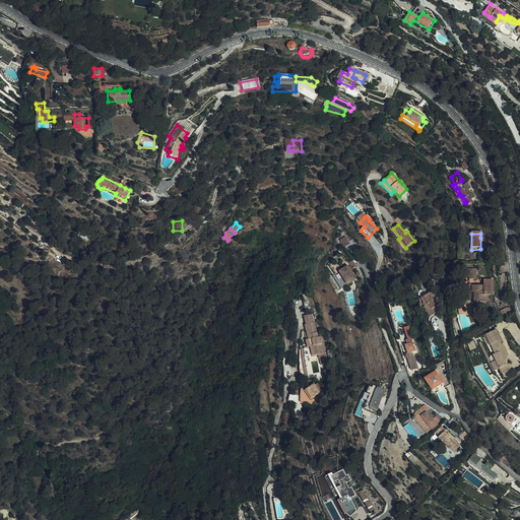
[(344,247),(350,243),(346,236),(340,240),(344,247)]
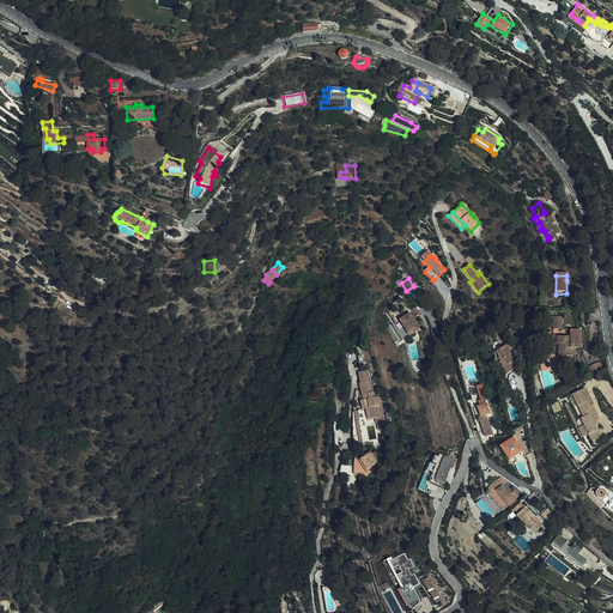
[(413,314),(402,321),(413,337),(423,331),(416,321),(420,317),(416,309),(412,311),(413,314)]
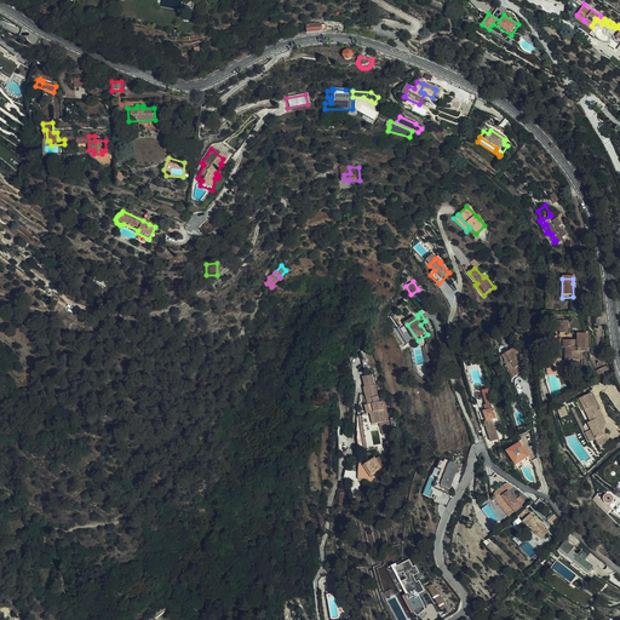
[(568,322),(552,323),(554,333),(558,333),(561,333),(561,336),(568,334),(568,322)]
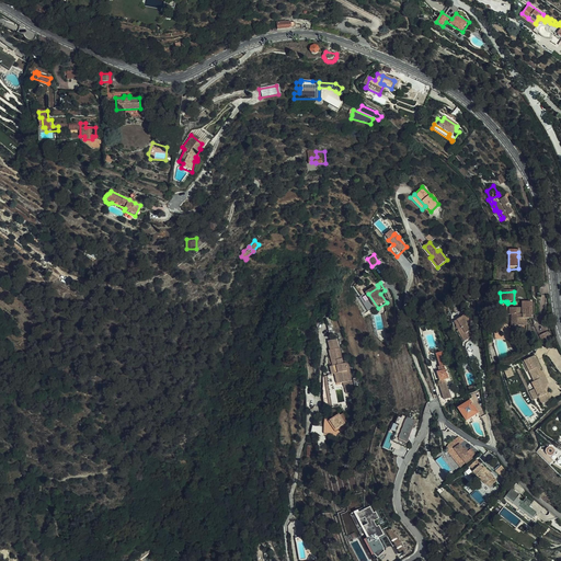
[(378,308),(368,294),(362,299),(371,313),(378,308)]
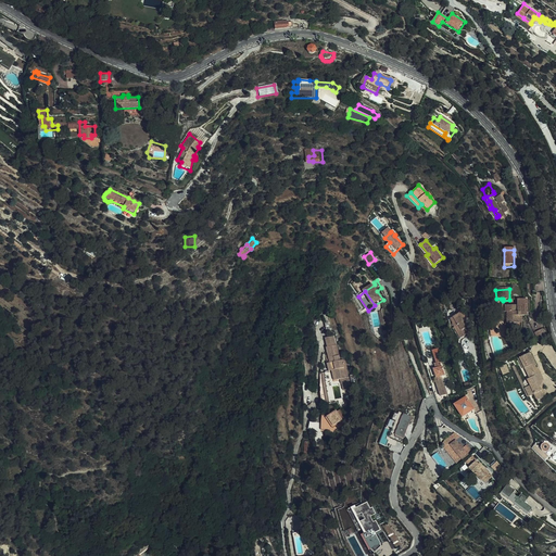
[(516,305),(505,306),(505,314),(507,314),(507,323),(507,325),(514,325),(517,325),(517,330),(518,330),(522,330),(521,316),(526,316),(526,313),(527,313),(527,300),(518,300),(518,302),(516,301),(516,305)]
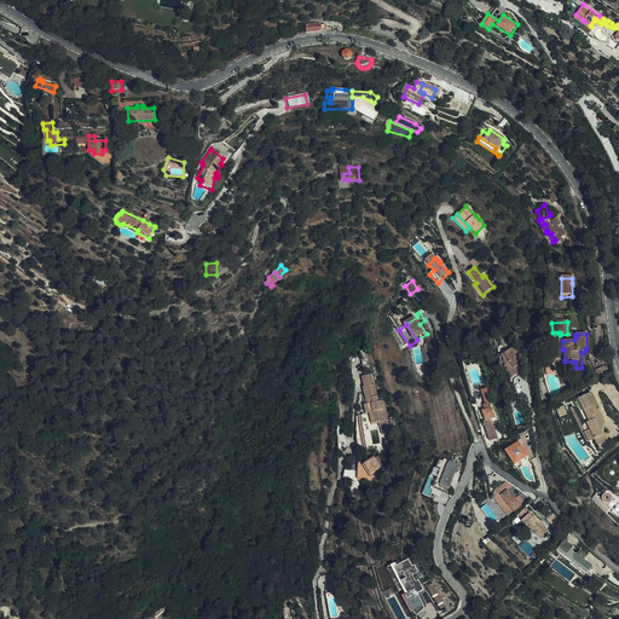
[(524,352),(518,343),(514,347),(515,347),(510,351),(507,353),(505,356),(508,358),(507,359),(510,363),(514,360),(516,365),(514,368),(519,374),(527,368),(522,362),(525,360),(521,354),(524,352)]
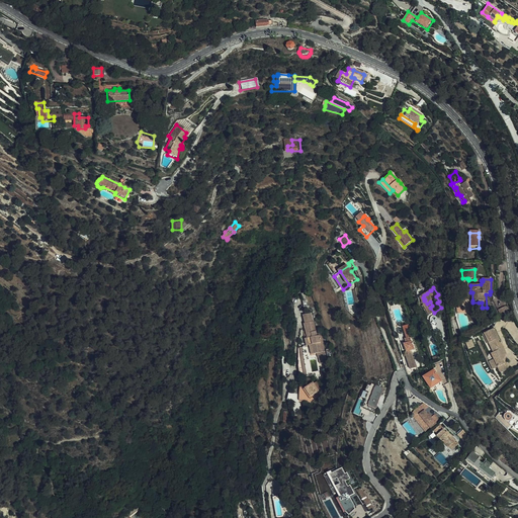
[(427,304),(426,305),(433,314),(434,313),(430,308),(432,306),(430,301),(427,304)]
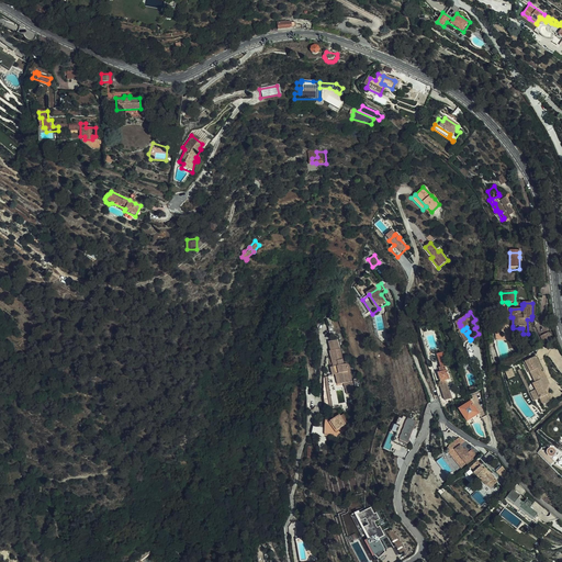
[(548,334),(540,338),(544,346),(552,341),(548,334)]
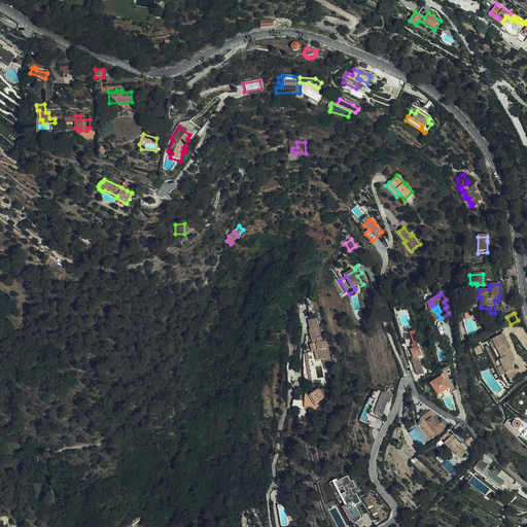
[(310,346),(312,353),(314,363),(321,361),(322,365),(321,365),(322,373),(329,371),(327,359),(326,359),(326,350),(325,344),(320,345),(317,328),(316,329),(315,320),(307,321),(309,330),(308,330),(309,340),(310,346)]
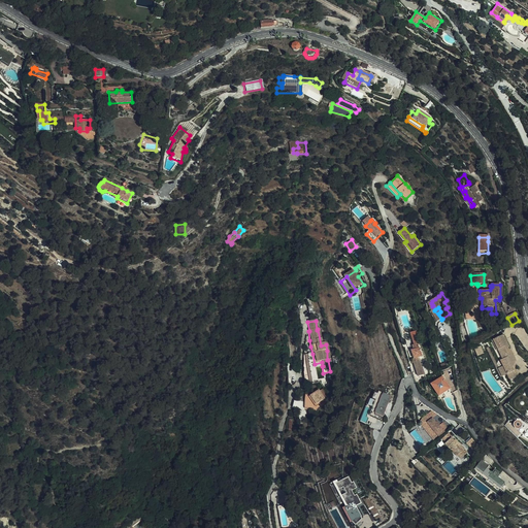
[(507,376),(515,372),(515,371),(514,370),(514,369),(515,368),(515,367),(516,366),(516,364),(517,363),(517,362),(517,361),(513,353),(513,352),(513,351),(512,350),(510,349),(504,336),(494,341),(499,352),(503,361),(501,362),(504,368),(507,376)]
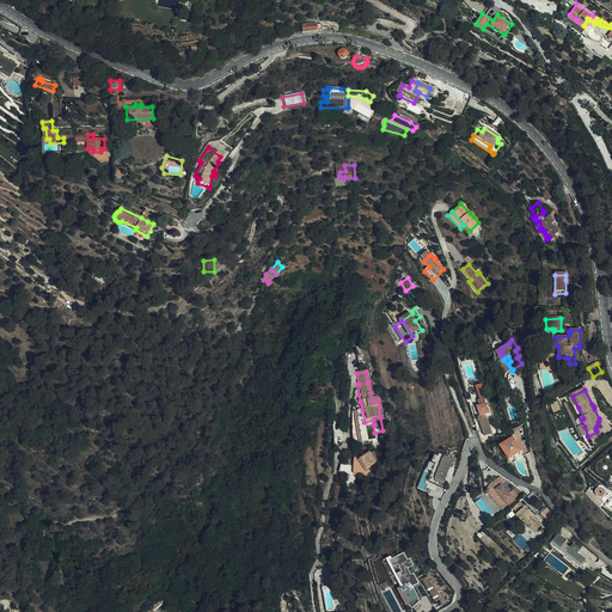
[(476,407),(478,414),(487,411),(488,414),(490,412),(483,392),(478,393),(479,399),(477,401),(479,405),(476,407)]
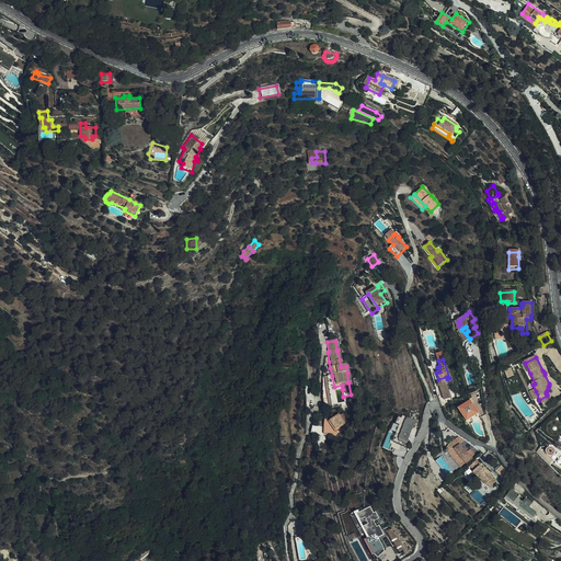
[(530,393),(519,370),(517,371),(534,402),(535,402),(530,393)]
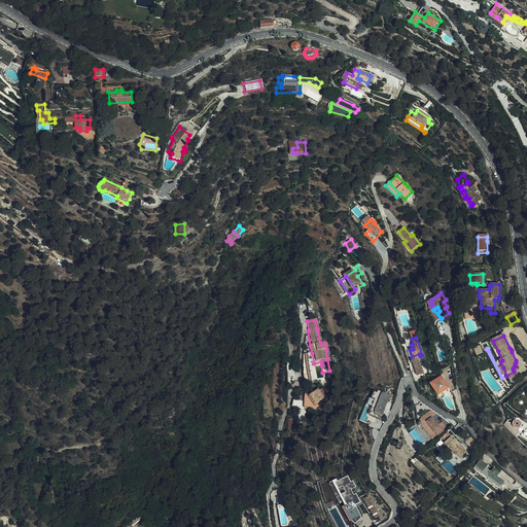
[(416,371),(418,376),(421,375),(425,373),(425,372),(420,356),(419,354),(412,356),(413,358),(411,359),(412,363),(413,362),(415,367),(413,369),(415,372),(416,371)]
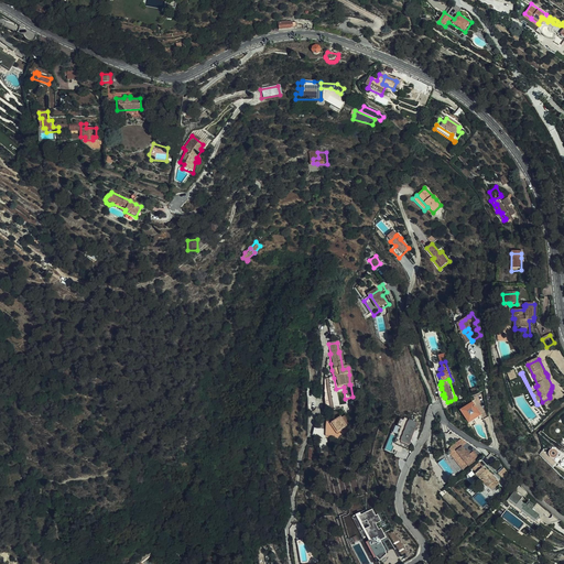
[(327,390),(329,409),(335,408),(331,380),(326,380),(327,390)]
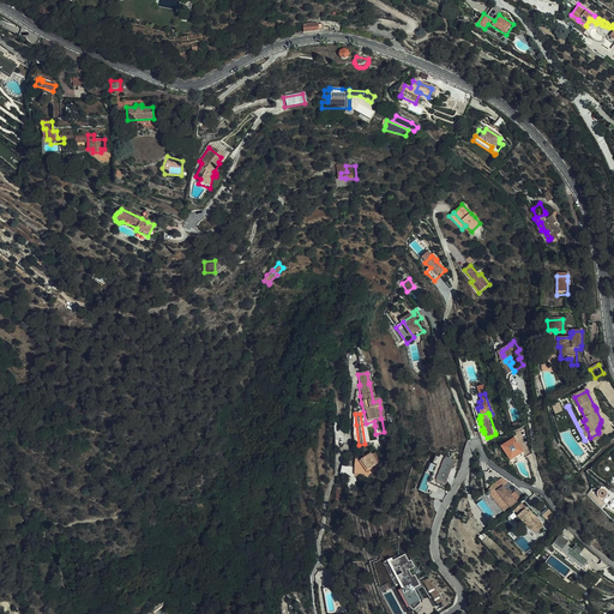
[(590,438),(587,428),(581,431),(585,440),(590,438)]
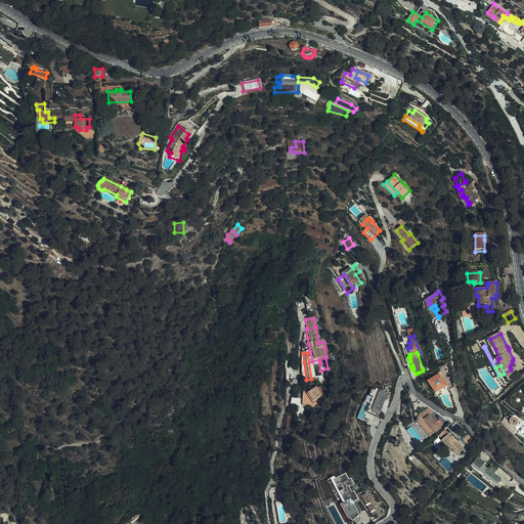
[(514,377),(511,369),(504,374),(507,380),(514,377)]
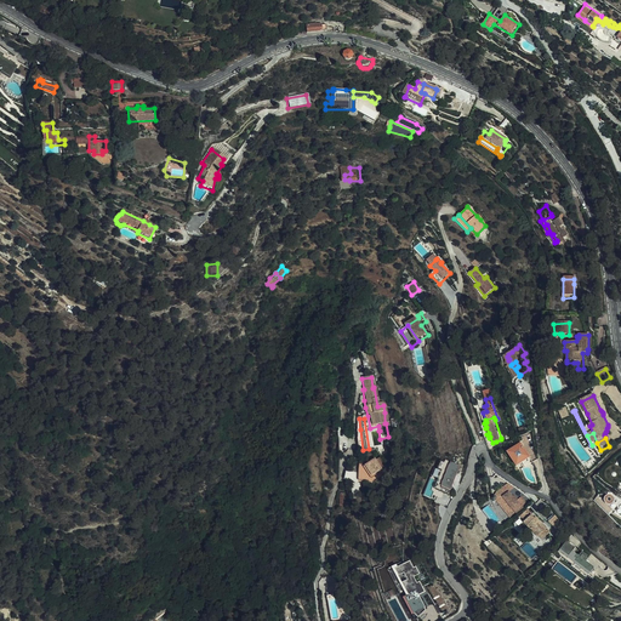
[(513,450),(522,463),(530,457),(522,444),(513,450)]
